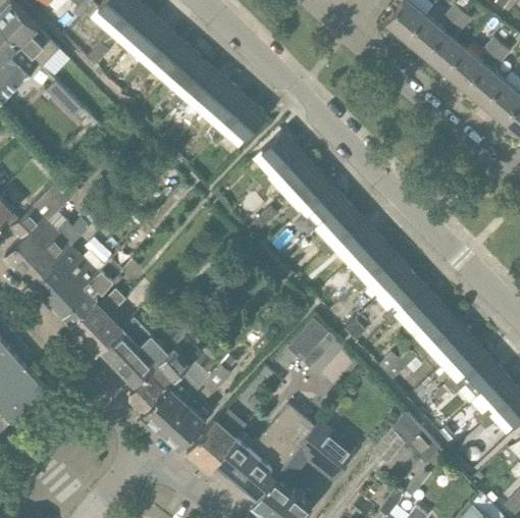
[(64,0),(66,1),(76,9),(81,4),(76,0),(64,0)]
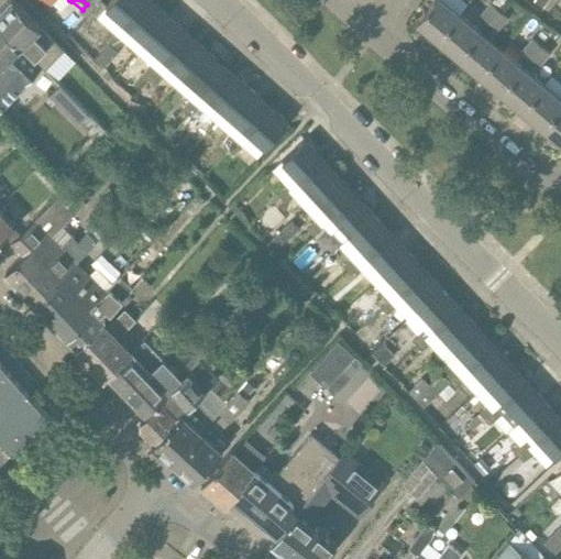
[(113,0),(103,12),(114,22),(124,30),(146,3),(142,0),(113,0)]
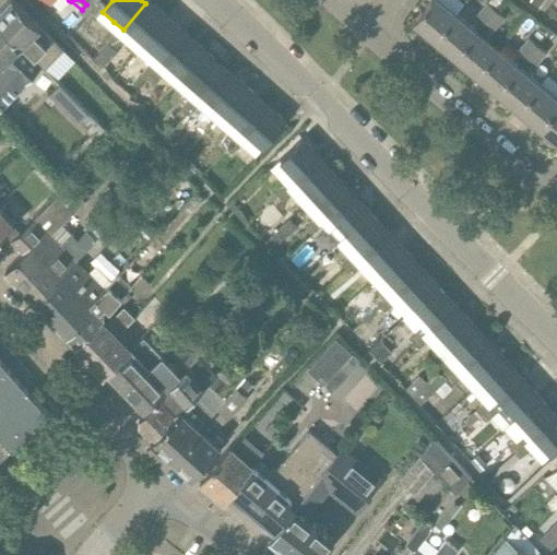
[(412,26),(433,45),(454,19),(433,1),(412,26)]
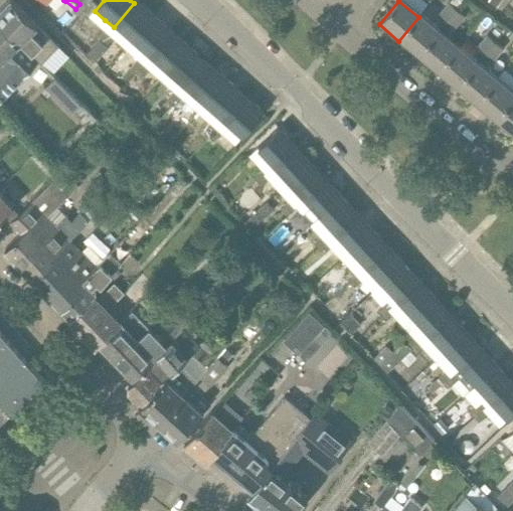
[(35,65),(38,69),(56,49),(10,2),(0,12),(0,27),(17,48),(35,65)]
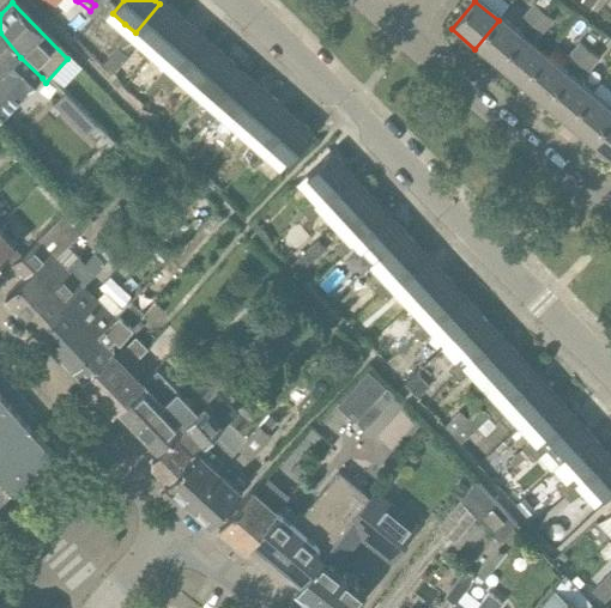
[(159,4),(135,32),(144,41),(156,52),(181,23),(159,4)]
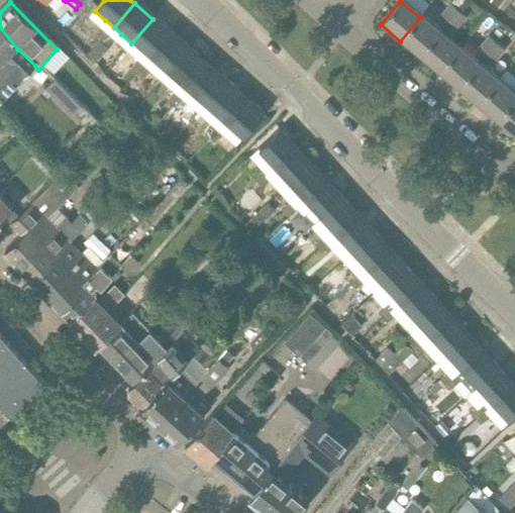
[(439,17),(447,24),(456,13),(448,6),(439,17)]
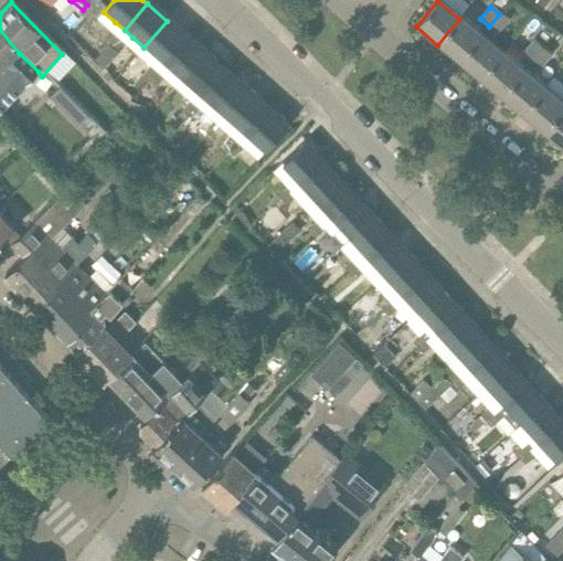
[(489,27),(498,34),(508,22),(499,14),(489,27)]
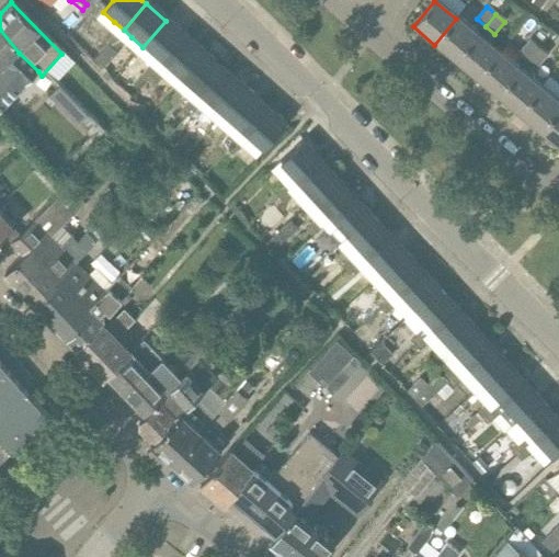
[(434,45),(455,63),(477,36),(456,19),(434,45)]
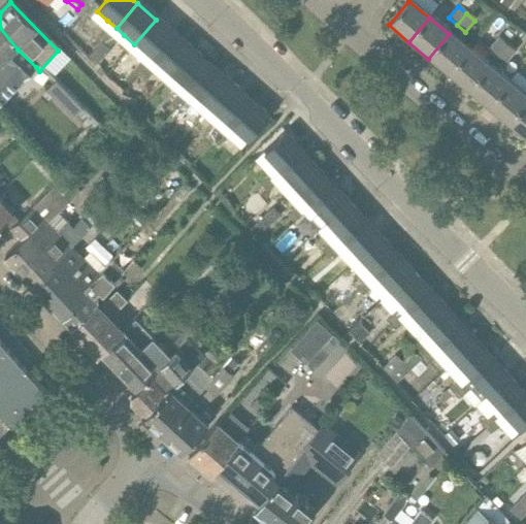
[(134,44),(153,61),(174,36),(156,20),(134,44)]
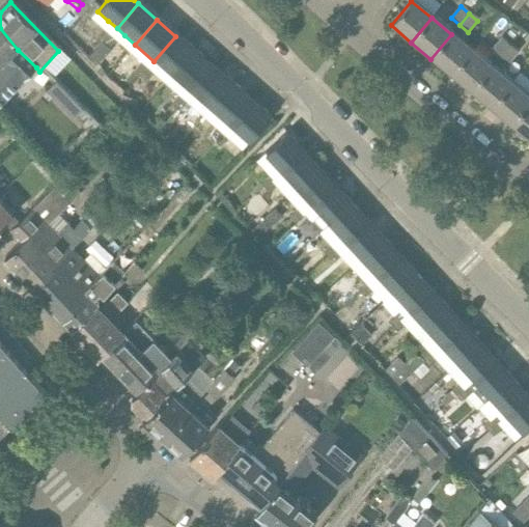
[(1,66),(18,50),(0,28),(0,65),(1,66)]
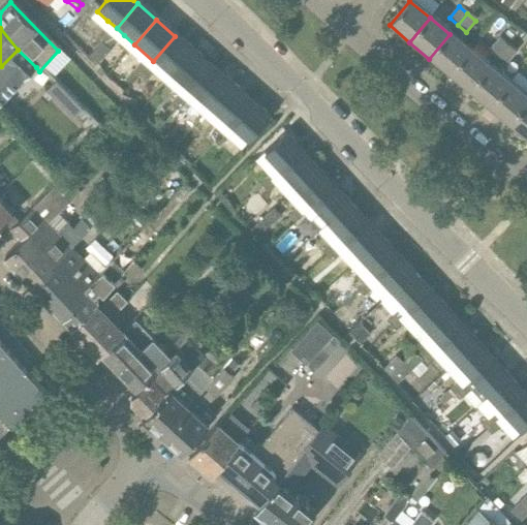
[(99,47),(109,36),(101,31),(94,42),(99,47)]
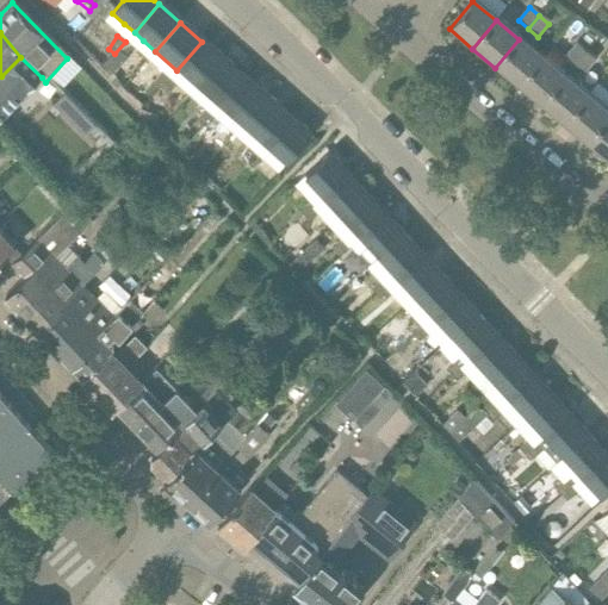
[(495,68),(517,87),(541,58),(519,39),(495,68)]
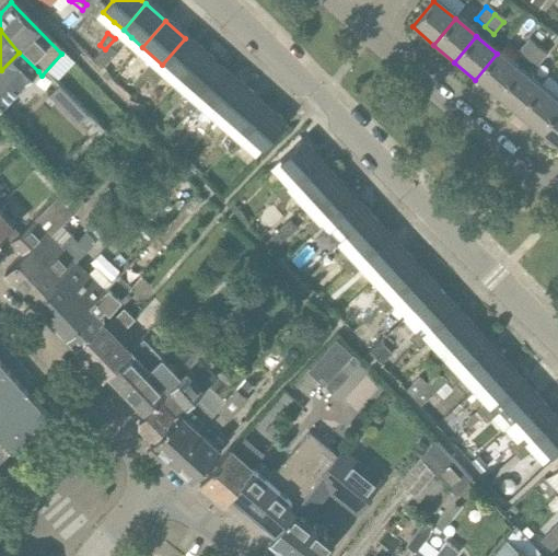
[(105,49),(113,56),(123,46),(115,38),(105,49)]
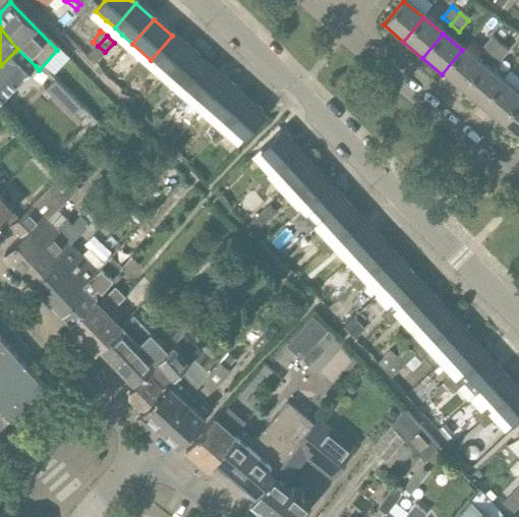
[(151,60),(169,76),(190,52),(172,36),(151,60)]
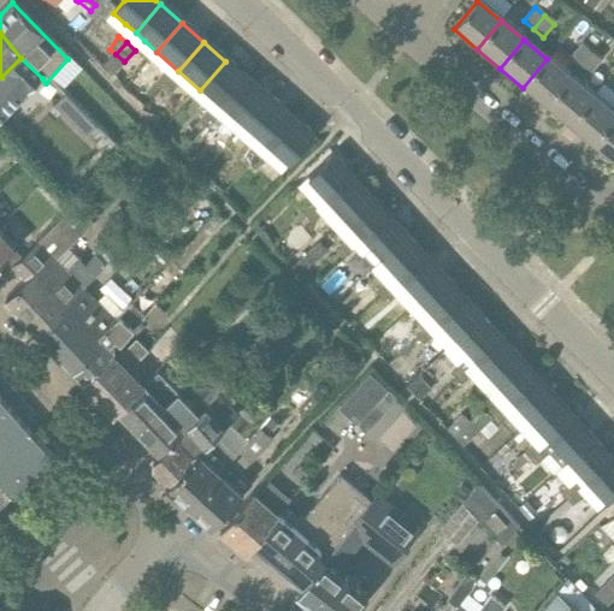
[(570,60),(579,67),(591,54),(580,46),(570,60)]
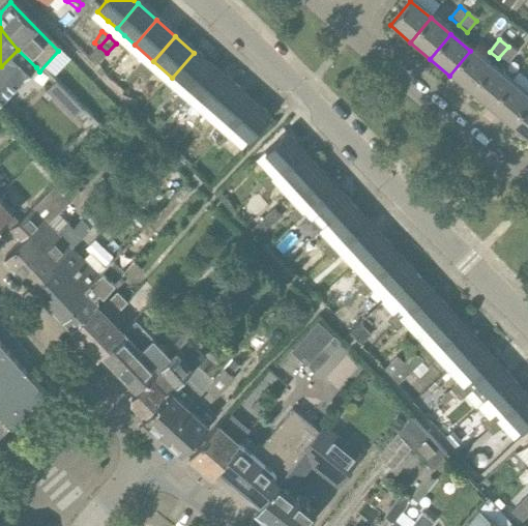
[(96,67),(109,55),(107,53),(99,47),(88,60),(96,67)]
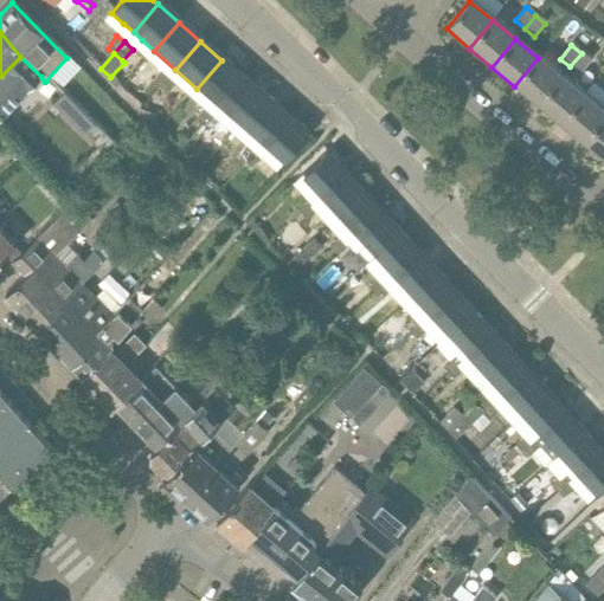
[(570,66),(580,75),(591,62),(582,53),(570,66)]
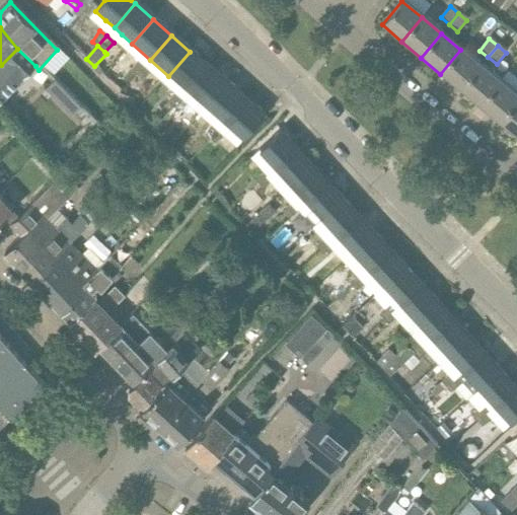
[(0,104),(23,82),(21,80),(35,66),(17,49),(1,65),(0,64),(0,104)]
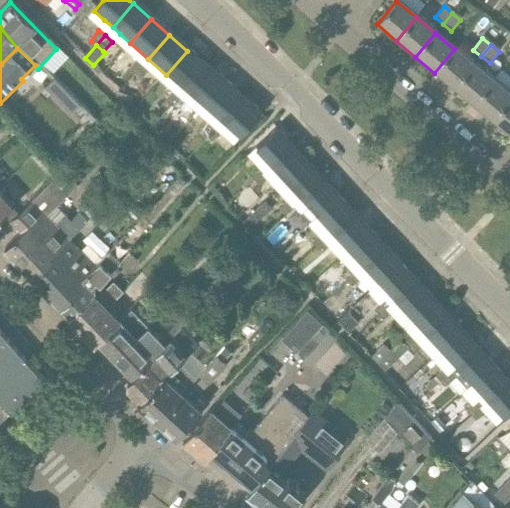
[(434,73),(454,89),(474,65),(454,49),(434,73)]
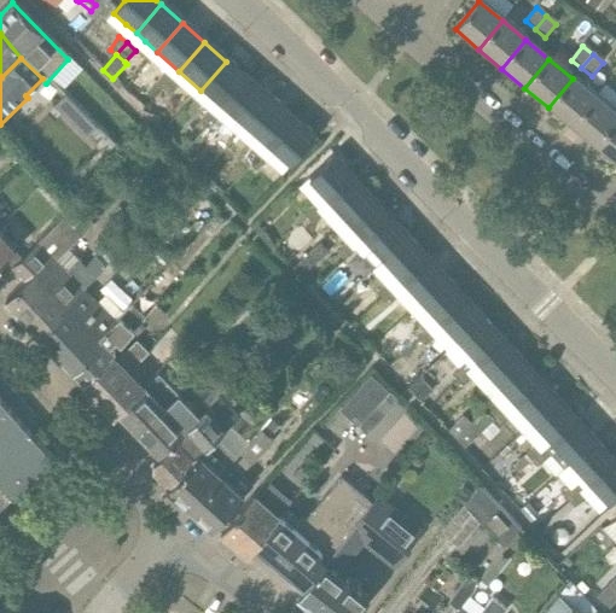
[(201,91),(222,110),(248,81),(226,62),(201,91)]
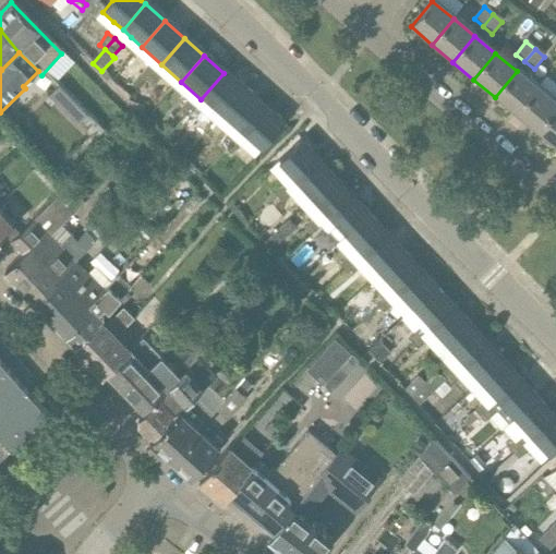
[(145,83),(157,70),(149,63),(140,79),(145,83)]
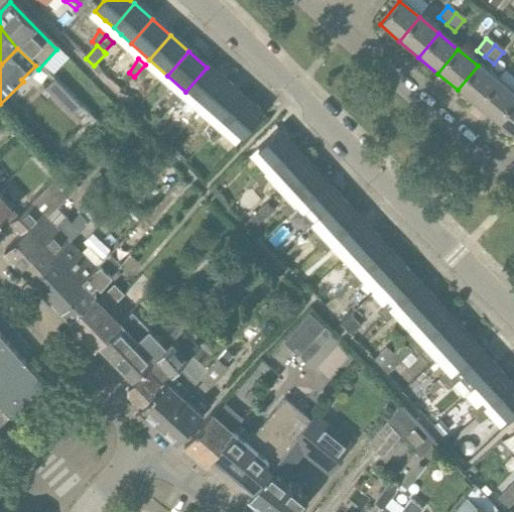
[(145,65),(134,77),(140,81),(152,71),(145,65)]
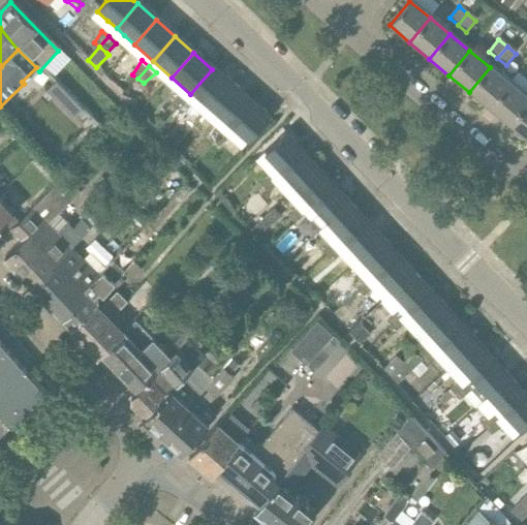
[(469,92),(489,109),(509,84),(490,67),(469,92)]
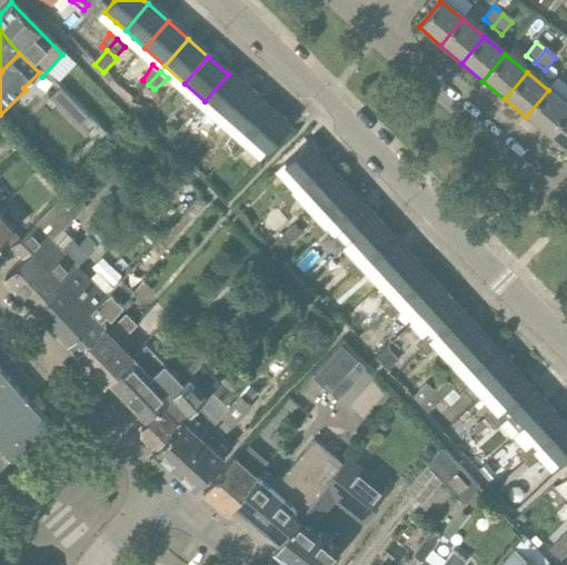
[(228,75),(205,101),(226,119),(248,92),(228,75)]
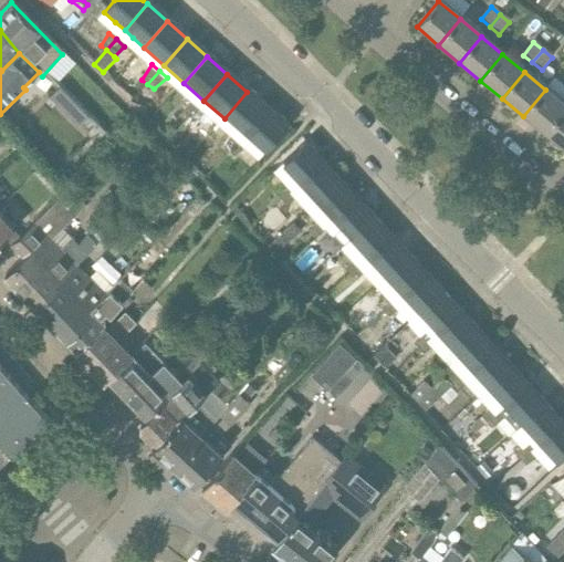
[(523,116),(544,134),(563,111),(563,105),(545,90),(523,116)]
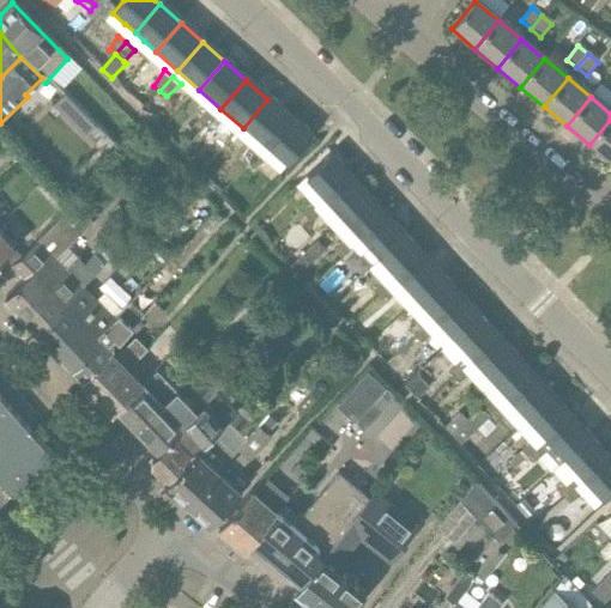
[(83,143),(96,131),(62,98),(50,110),(83,143)]
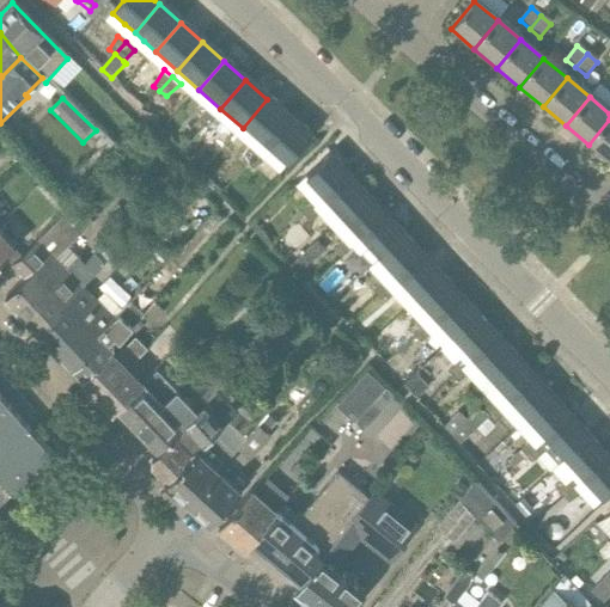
[(263,146),(264,147),(290,118),(267,99),(243,128),(263,146)]
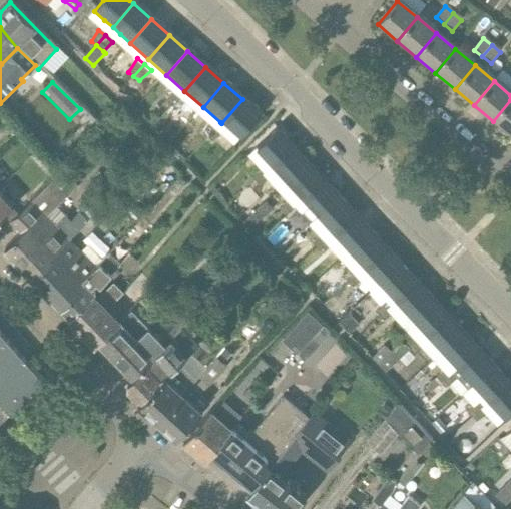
[(168,107),(180,96),(173,90),(164,104),(168,107)]
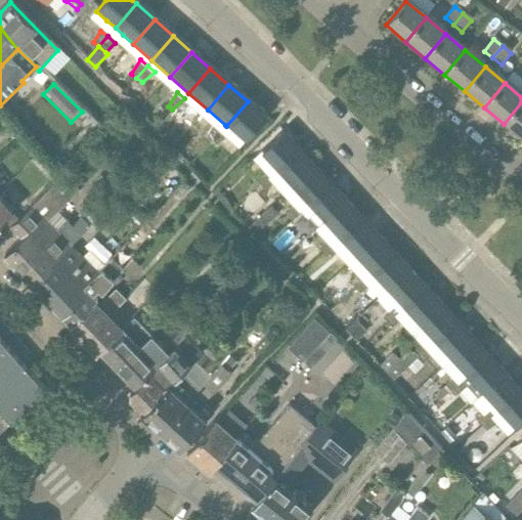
[(184,98),(172,110),(179,115),(191,104),(184,98)]
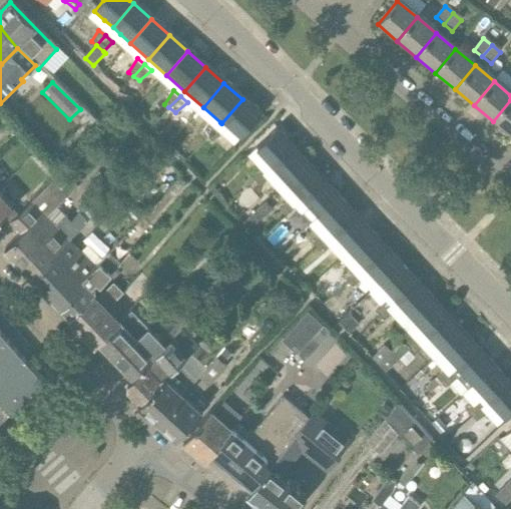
[(242,99),(221,123),(239,139),(261,115),(242,99)]
